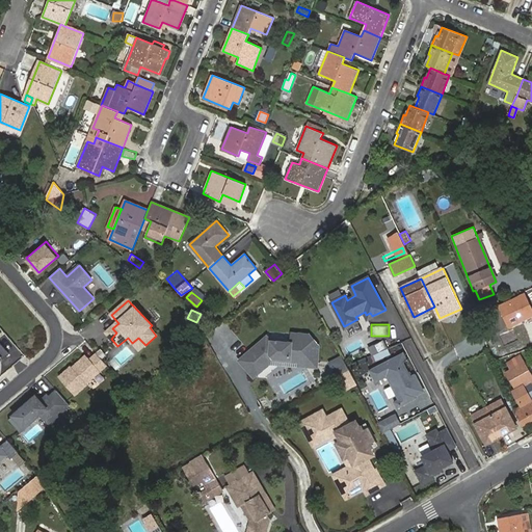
[(106,334),(111,339),(116,333),(112,328),(106,334)]
